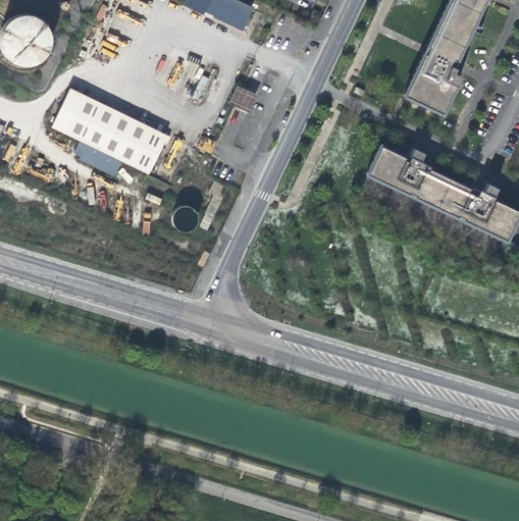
[(183,0),(179,6),(196,14),(198,10),(207,14),(206,16),(213,19),(236,31),(246,8),(227,0),(183,0)]
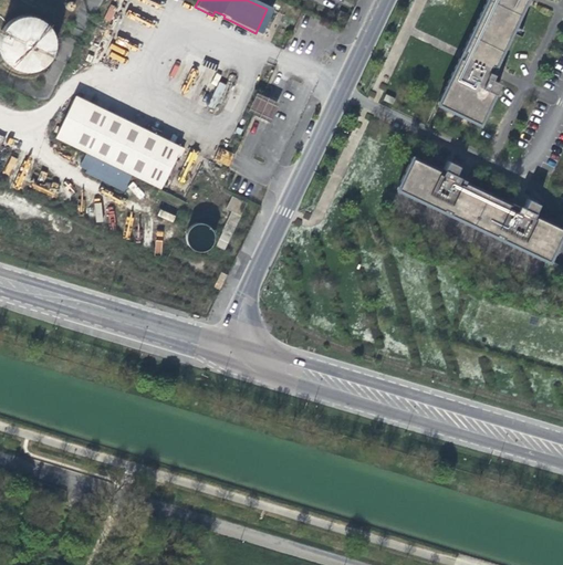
[(482,123),(497,93),(498,94),(501,87),(503,83),(499,81),(494,79),(501,66),(498,65),(528,0),(490,0),(466,51),(468,52),(473,54),(470,62),(465,59),(462,58),(441,104),(482,123)]
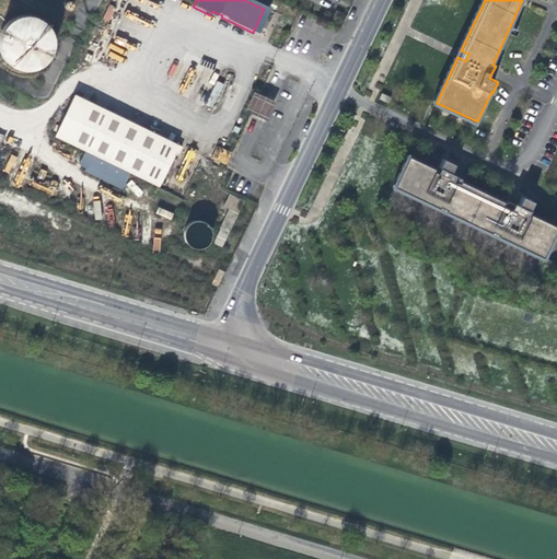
[(338,9),(335,14),(344,19),(346,13),(338,9)]
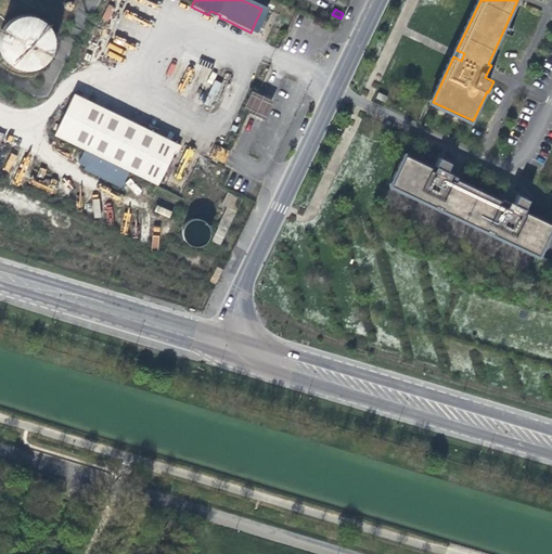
[(16,18),(12,17),(11,16),(8,16),(4,16),(0,16),(0,58),(2,59),(4,59),(10,59),(14,58),(18,55),(21,53),(23,50),(26,46),(27,41),(27,36),(27,33),(25,28),(23,25),(21,22),(16,18)]
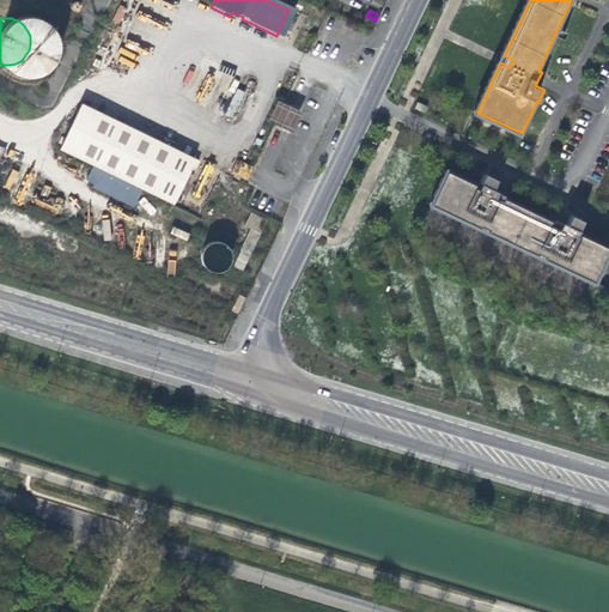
[(566,38),(570,32),(562,29),(559,36),(566,38)]
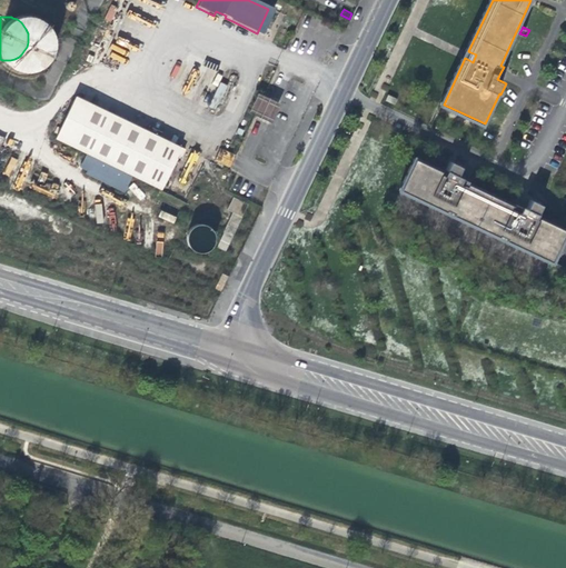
[(473,62),(476,55),(470,52),(467,59),(473,62)]
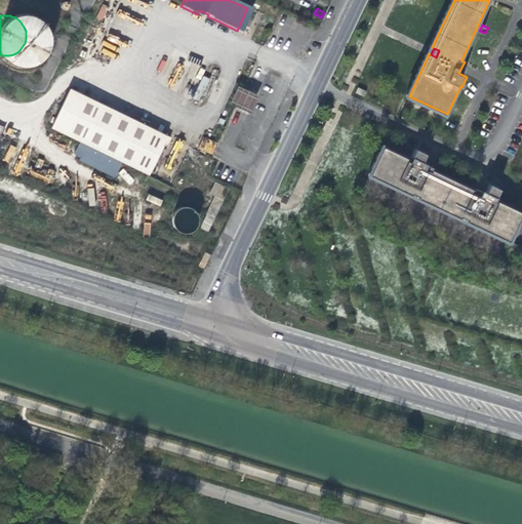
[(463,75),(468,64),(465,62),(458,73),(463,75)]
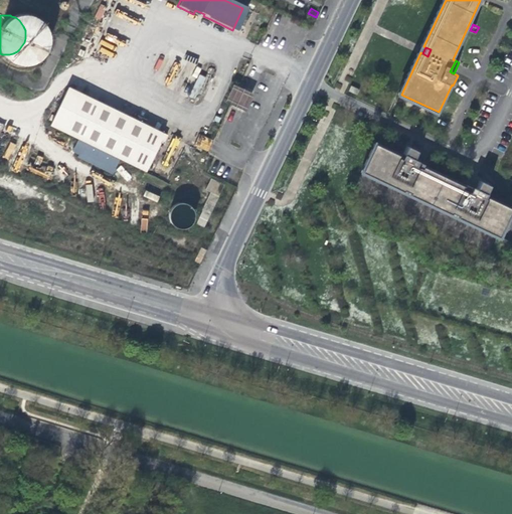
[(236,86),(229,102),(249,111),(258,95),(236,86)]
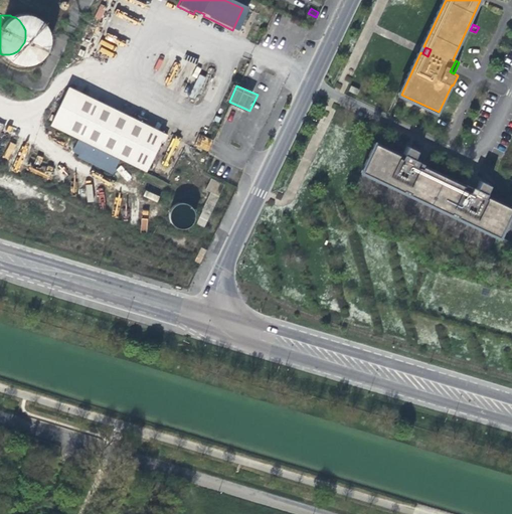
[(68,88),(50,125),(146,172),(164,134),(68,88)]
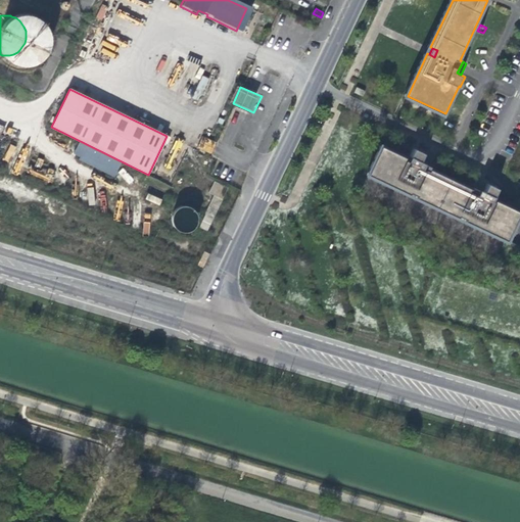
[(214,154),(219,143),(205,137),(200,149),(214,154)]
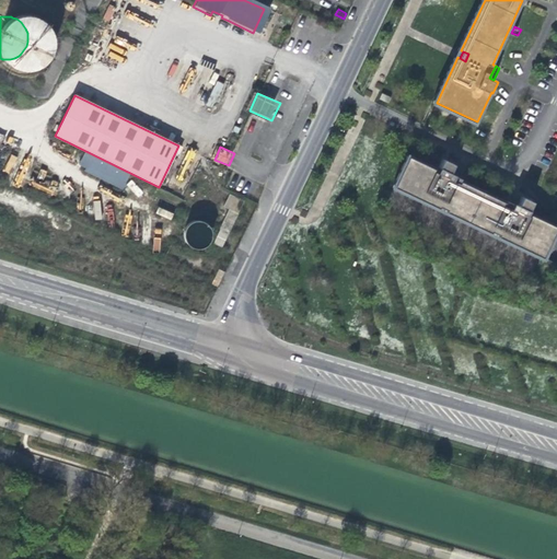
[(532,212),(536,201),(525,196),(523,201),(522,205),(510,199),(509,201),(464,181),(465,178),(453,173),(455,169),(457,164),(447,159),(443,167),(442,167),(441,171),(412,156),(397,187),(443,209),(443,207),(451,210),(450,212),(495,233),(496,231),(502,234),(502,236),(547,257),(556,236),(556,224),(553,222),(532,212)]
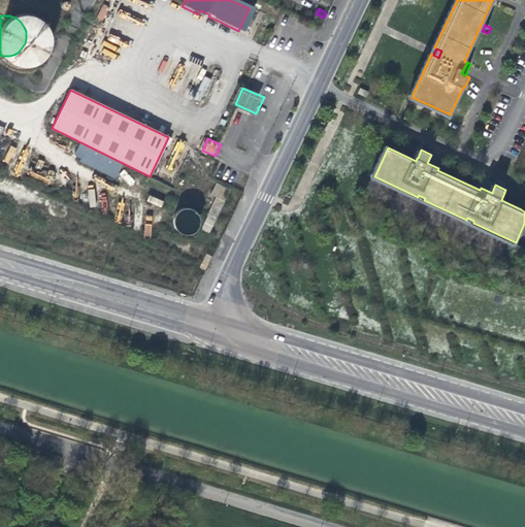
[(435,162),(429,159),(427,163),(438,168),(440,165),(435,162)]
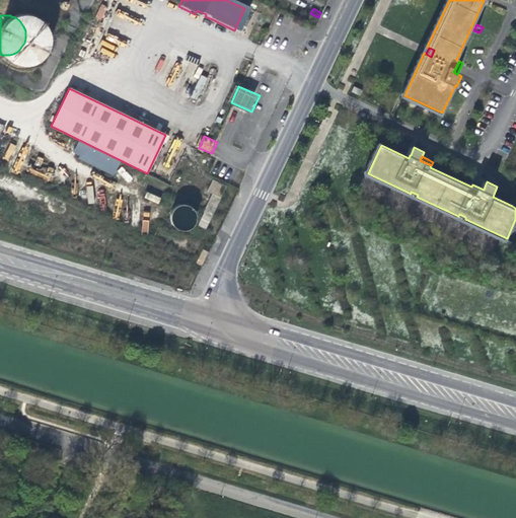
[(207,229),(227,186),(213,179),(208,191),(213,194),(205,212),(205,213),(199,225),(207,229)]
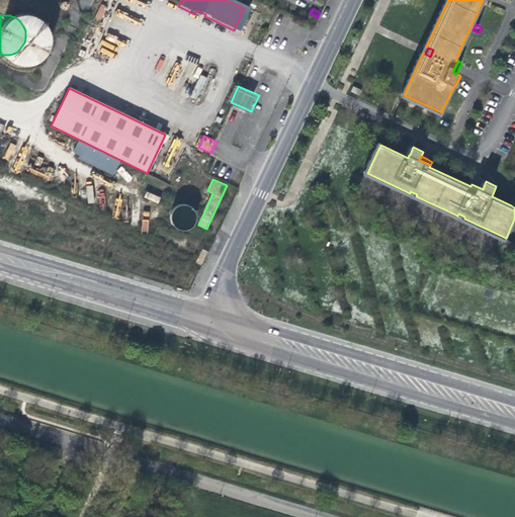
[(484,186),(474,180),(471,184),(483,189),(484,186)]
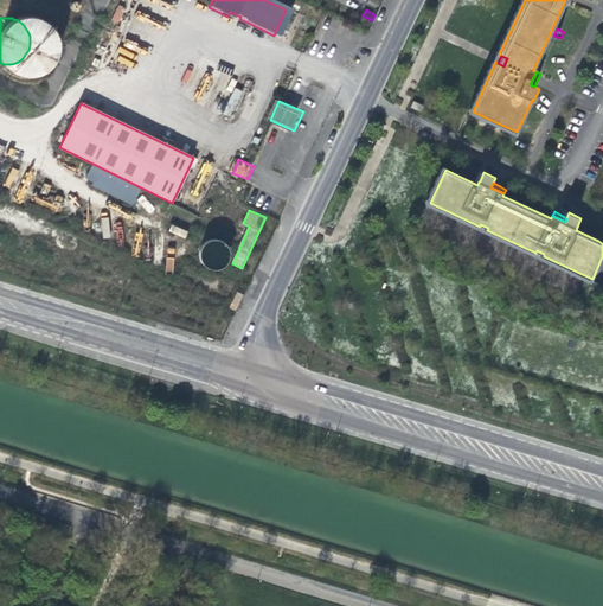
[(174,225),(172,234),(190,238),(192,231),(174,225)]
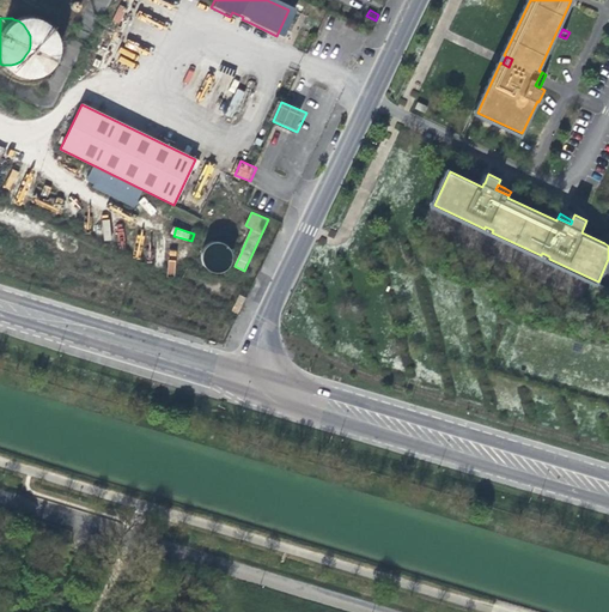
[(224,242),(221,242),(220,241),(219,241),(214,241),(209,242),(206,244),(205,247),(202,250),(201,253),(201,258),(202,261),(203,264),(206,267),(208,270),(211,271),(214,272),(219,272),(223,271),(225,270),(227,267),(230,265),(231,261),(232,260),(232,256),(232,254),(230,248),(229,246),(226,243),(224,242)]
